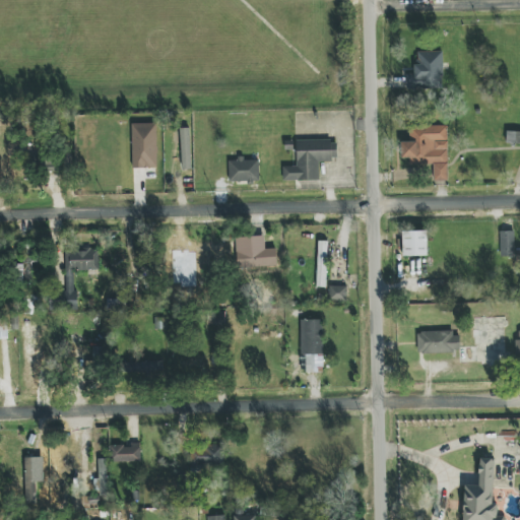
[(406,89),(444,89),(443,51),(417,52),(417,65),(414,66),(414,74),(406,74),(406,89)]
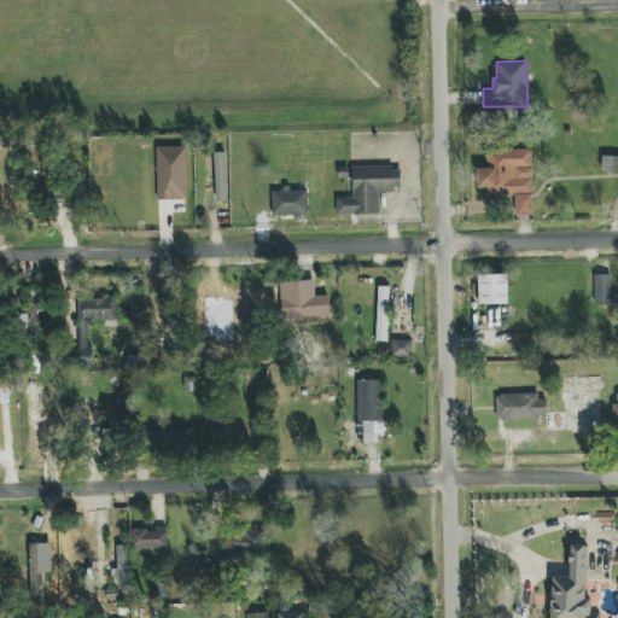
[(186,147),(157,147),(158,200),(187,199),(186,147)]
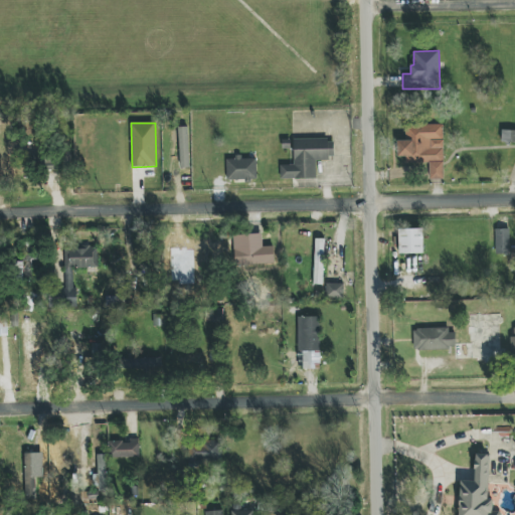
[(444,179),(444,125),(405,125),(405,141),(397,141),(397,157),(405,157),(405,163),(428,163),(428,179),(444,179)]
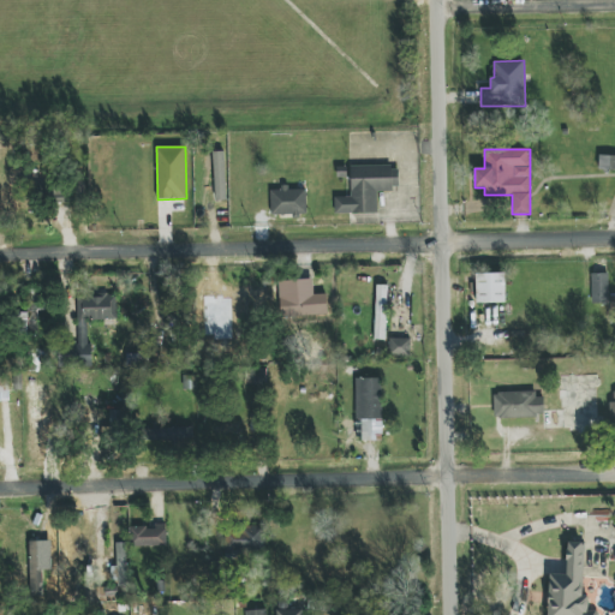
[(225,153),(213,153),(215,201),(227,201),(225,153)]
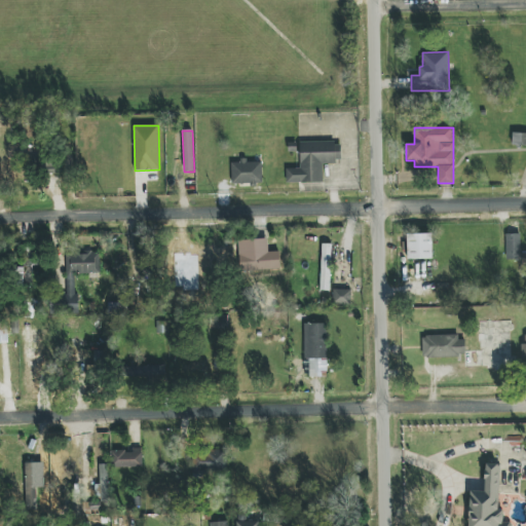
[(525,133),(513,133),(512,145),(525,146),(525,133)]
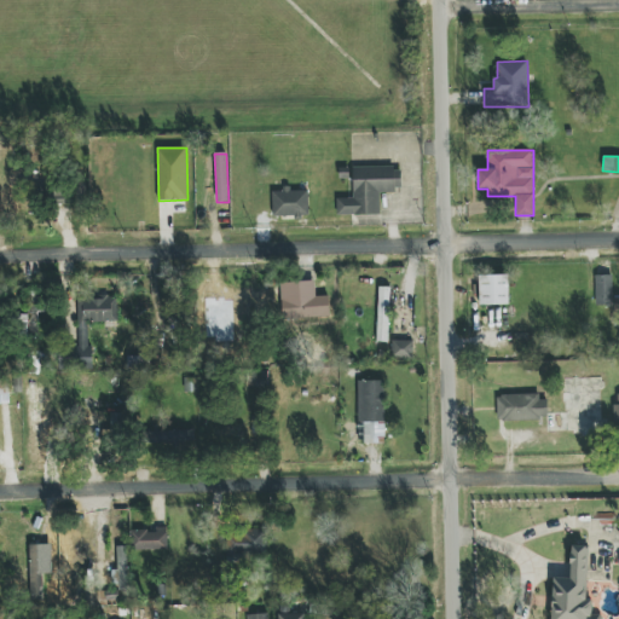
[(380,191),(401,191),(401,167),(353,168),(353,198),(337,198),(337,215),(380,215),(380,191)]
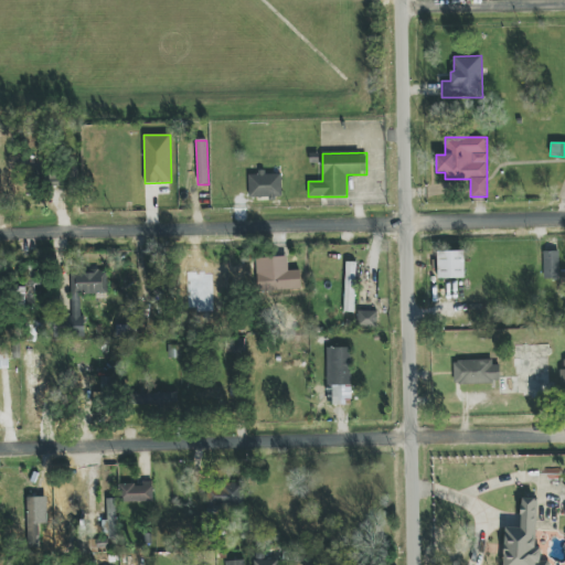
[(281,173),(257,173),(258,176),(247,176),(248,198),(281,198),(281,173)]
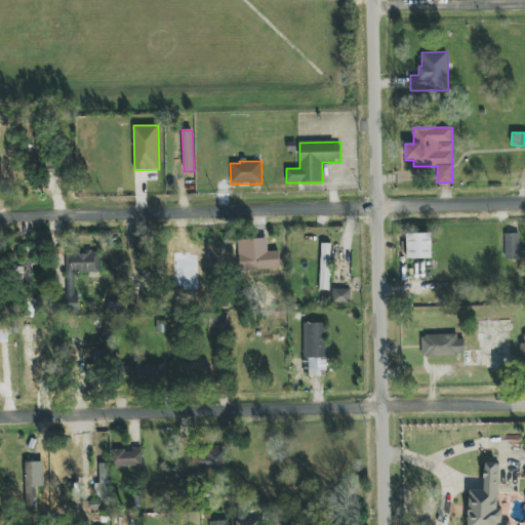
[(432,258),(432,233),(406,234),(407,259),(432,258)]
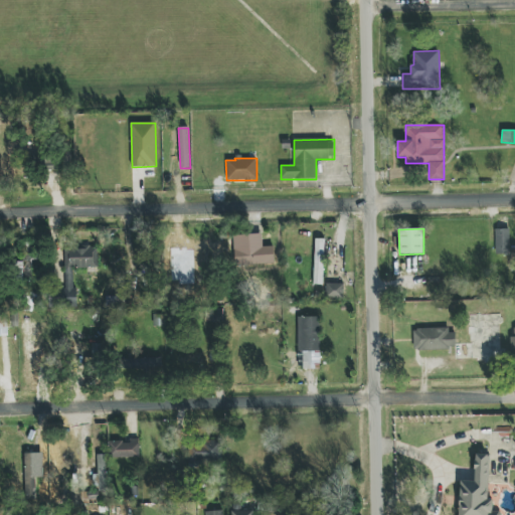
[(509,229),(495,229),(496,254),(510,253),(509,229)]
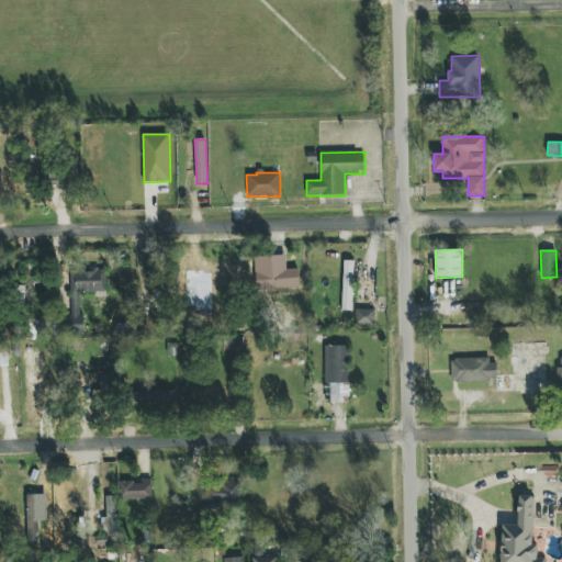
[(256,290),(300,289),(299,269),(287,270),(285,256),(255,256),(256,290)]
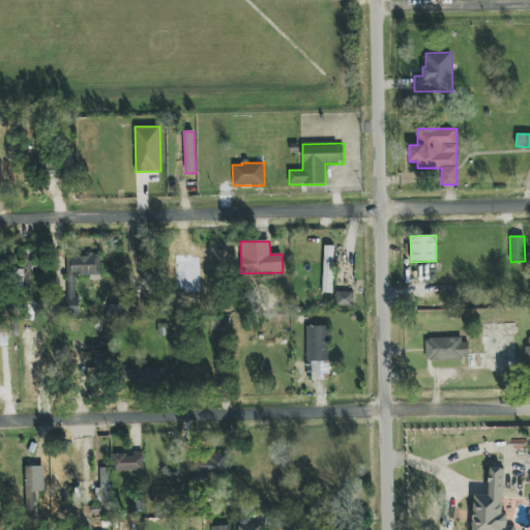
[(334,246),(324,245),(323,293),(332,293),(334,246)]
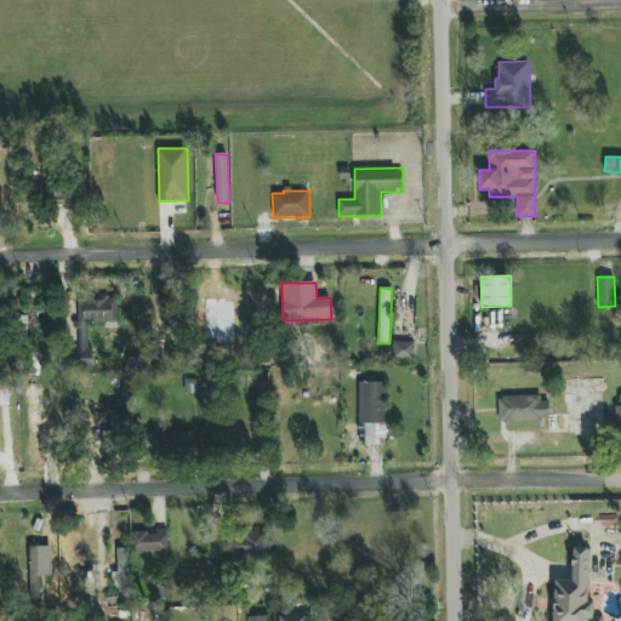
[(78,300),(77,355),(58,355),(58,370),(67,370),(67,368),(90,368),(91,323),(118,323),(118,300),(78,300)]
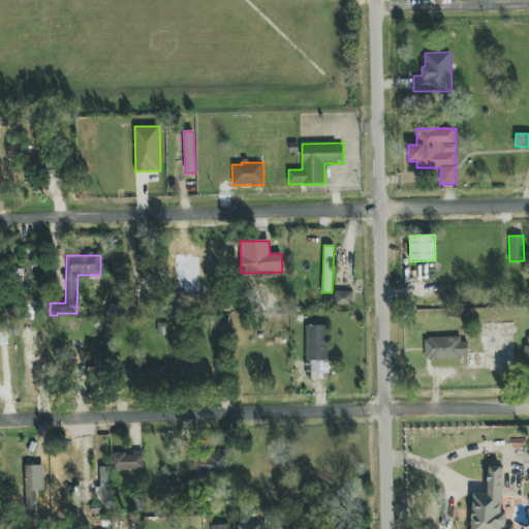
[(353,291),(336,291),(335,306),(352,307),(353,291)]
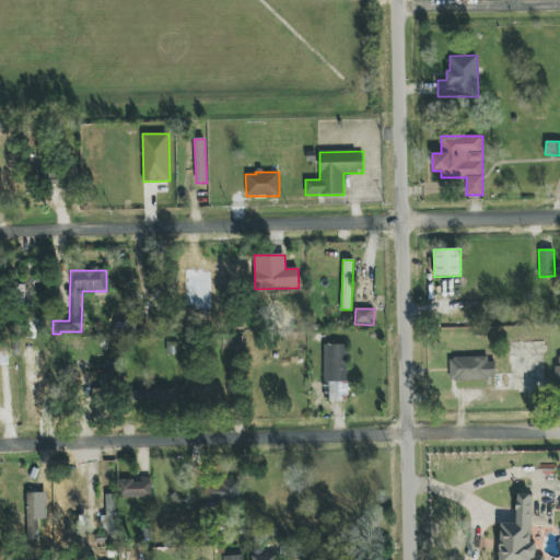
[(348,345),(324,345),(324,382),(329,382),(329,401),(348,401),(348,345)]
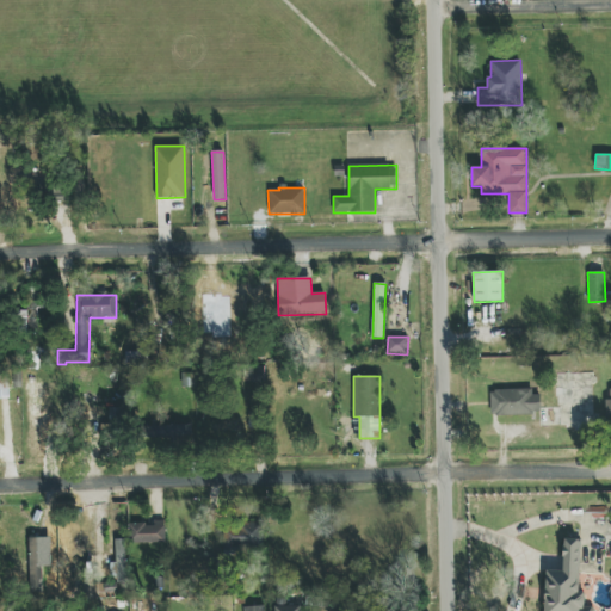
[(491,392),(492,415),(541,414),(539,390),(491,392)]
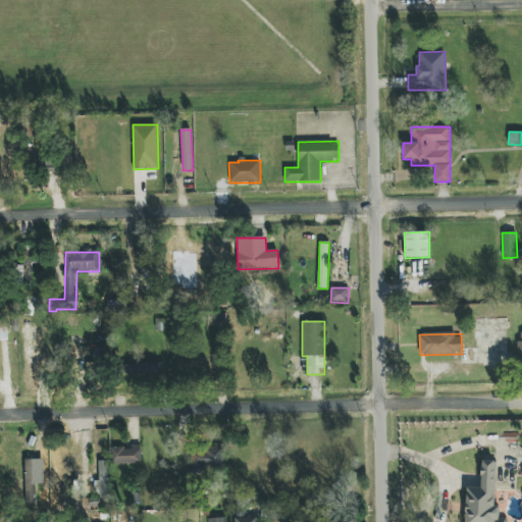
[(213,368),(212,358),(178,359),(178,369),(213,368)]
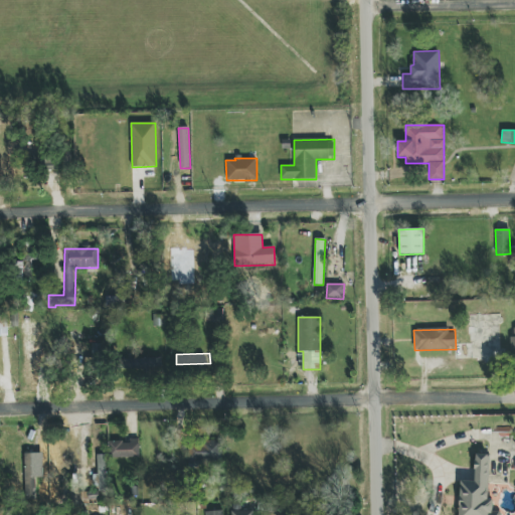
[(162,358),(121,359),(122,370),(162,369),(162,358)]
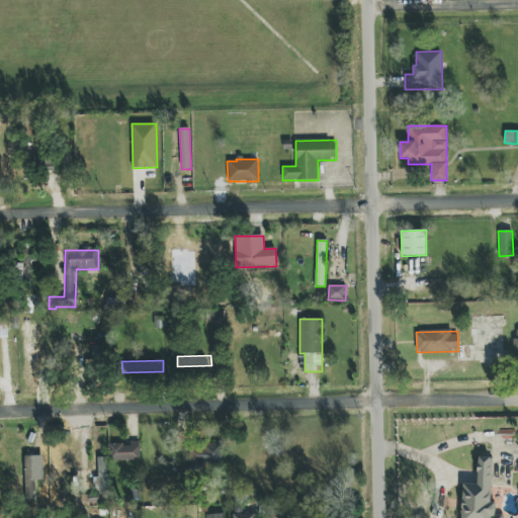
[(131,444),(109,444),(109,460),(141,459),(140,441),(131,442),(131,444)]
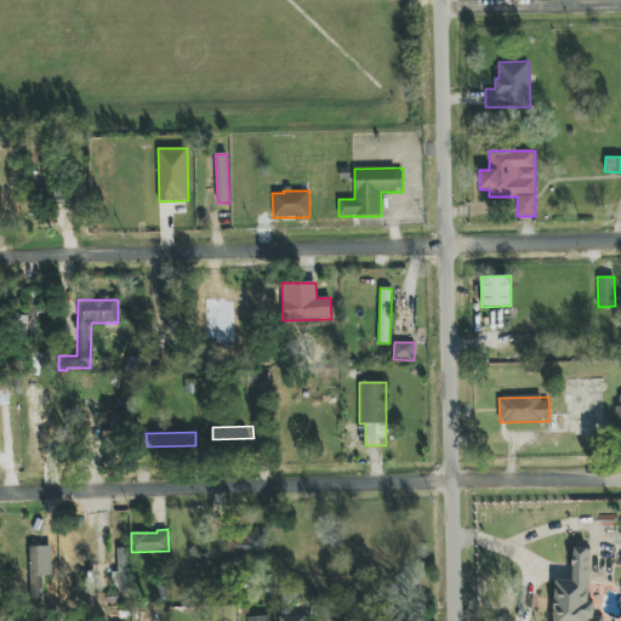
[(228,565),(244,565),(244,556),(267,557),(267,533),(228,531),(228,565)]
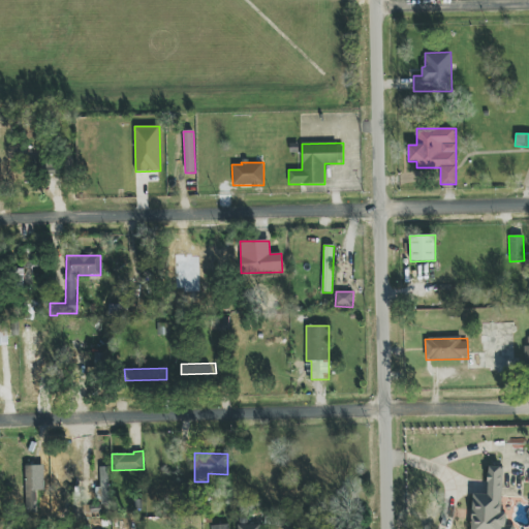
[(36,511),(37,485),(44,485),(44,471),(36,471),(36,466),(26,465),(25,511),(36,511)]
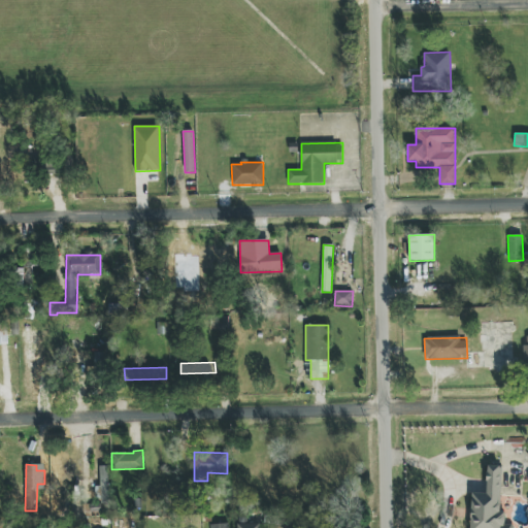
[(471,493),(470,527),(513,527),(514,525),(505,524),(505,513),(500,513),(501,465),(487,465),(487,493),(471,493)]
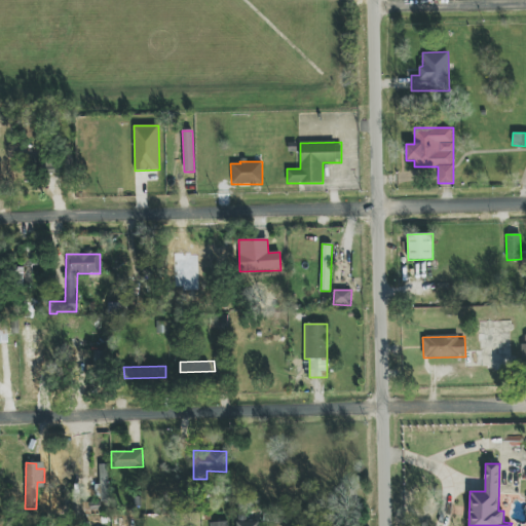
[(108,464),(100,464),(101,502),(109,501),(108,464)]
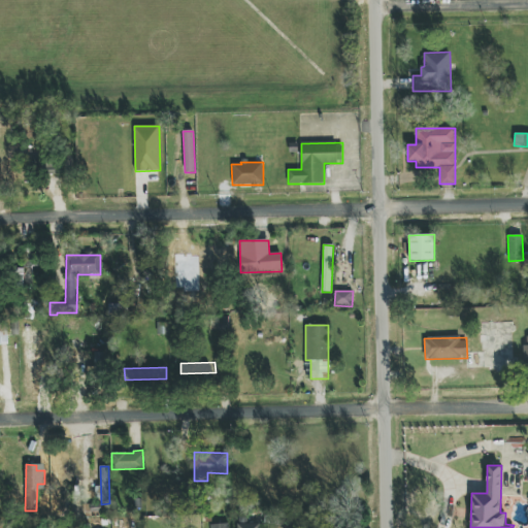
[(258,527),(259,516),(238,516),(237,527),(258,527)]
